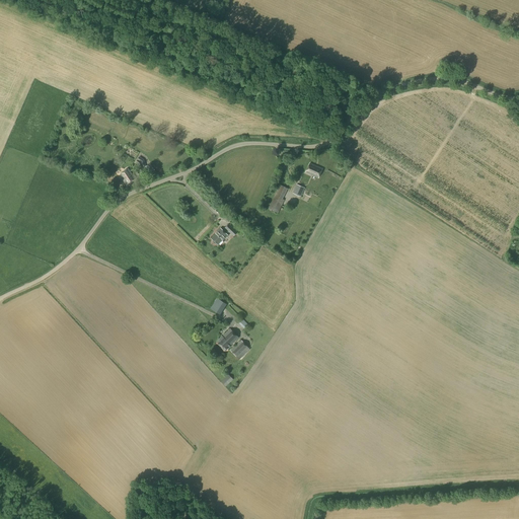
[(149,164),(139,157),(136,162),(138,164),(140,168),(145,166),(150,175),(155,172),(150,163),(149,164)]
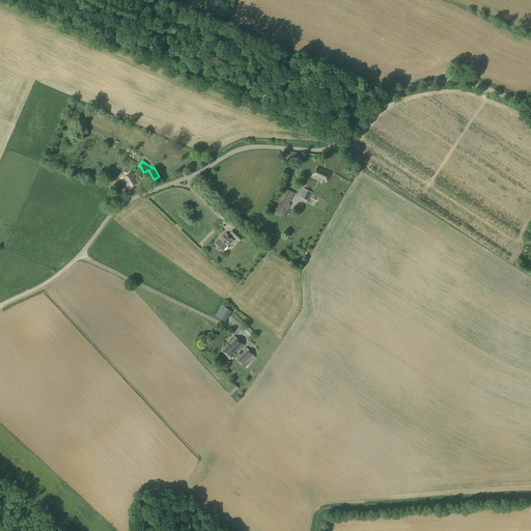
[(326,183),(330,173),(316,167),(312,176),(326,183)]
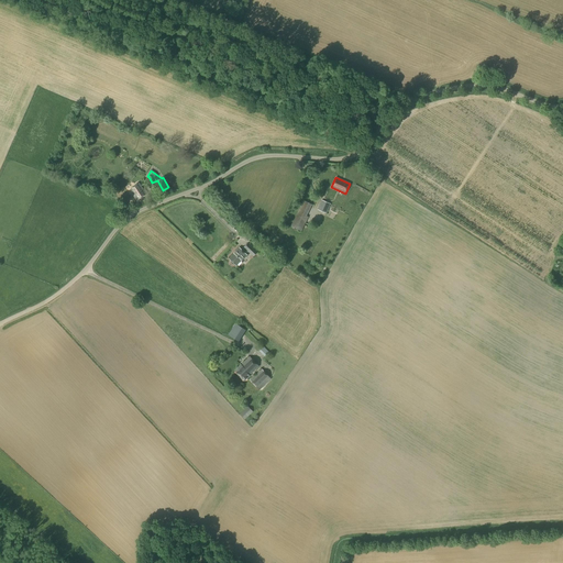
[(143,189),(139,184),(130,189),(134,196),(133,197),(136,201),(147,194),(144,189),(143,189)]
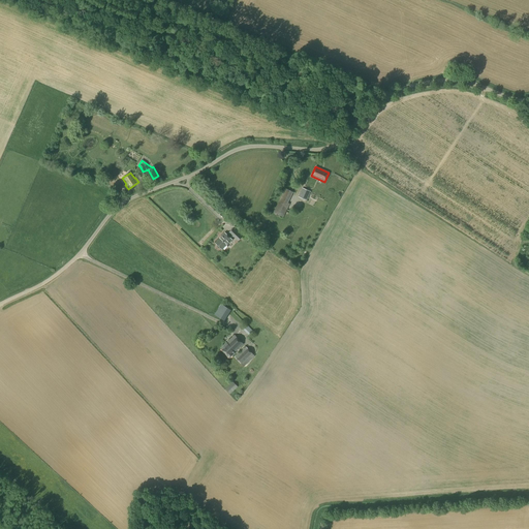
[(283,218),(287,209),(290,204),(288,203),(293,192),(285,188),(273,213),(283,218)]
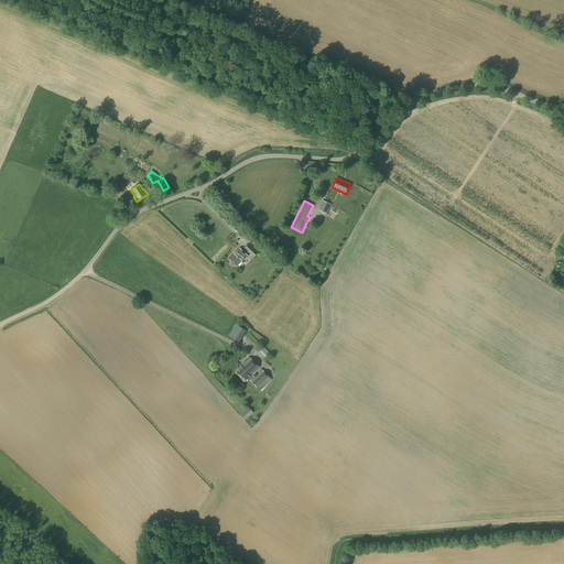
[(327,214),(332,205),(322,201),(318,210),(327,214)]
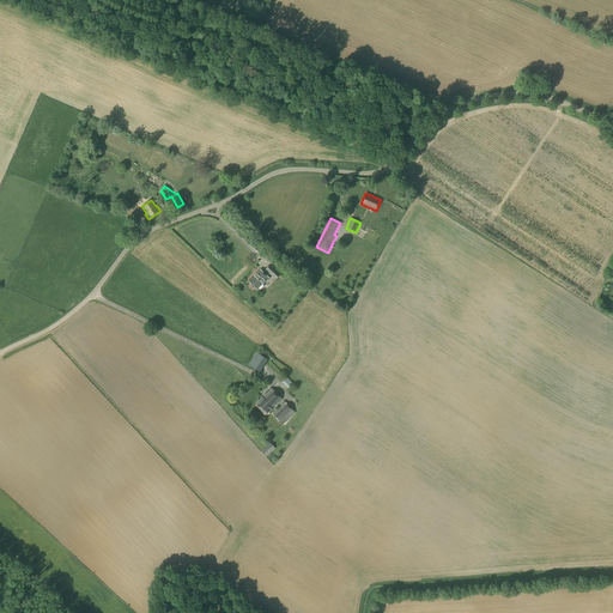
[(277,278),(280,274),(271,265),(267,268),(277,278)]
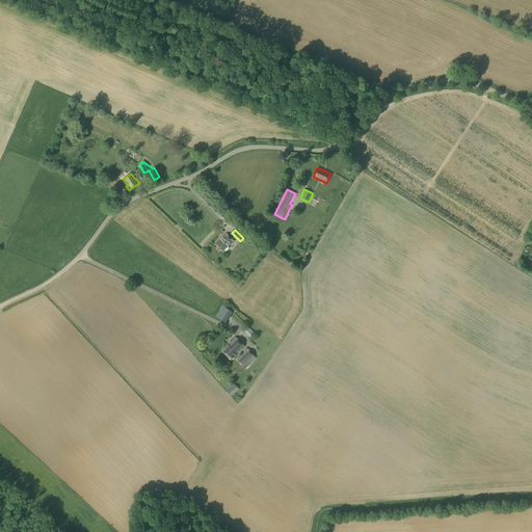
[(225,251),(229,248),(228,247),(233,241),(225,234),(222,238),(217,244),(223,250),(224,250),(225,251)]
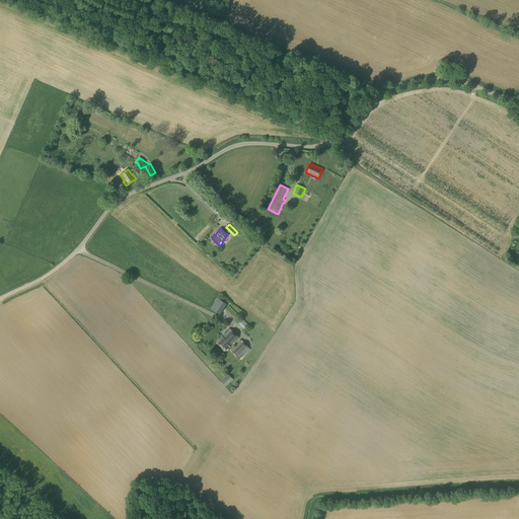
[(220,315),(226,304),(217,299),(211,309),(220,315)]
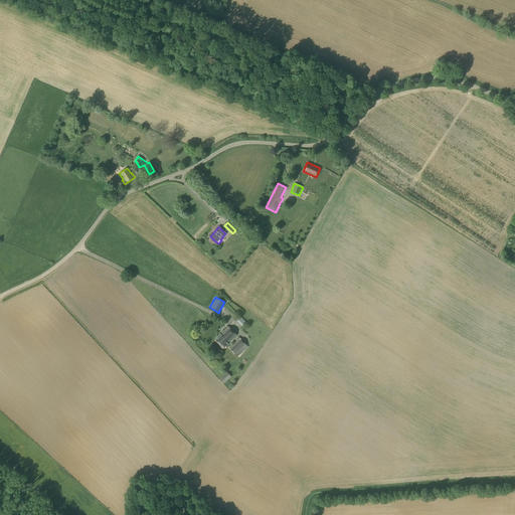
[(242,327),(246,323),(240,316),(235,320),(242,327)]
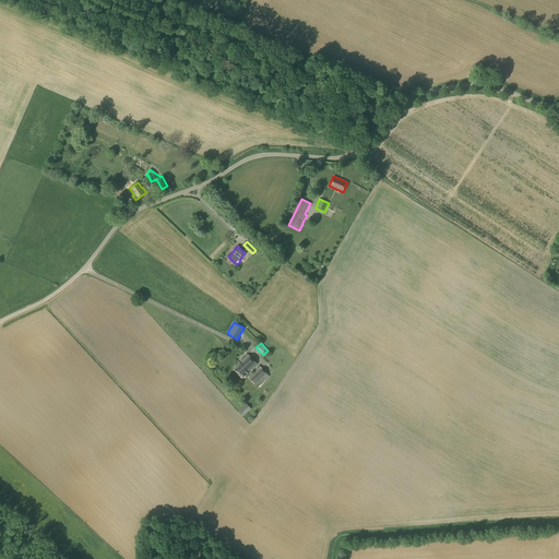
[(257,364),(248,355),(240,363),(239,361),(233,369),(242,379),(248,373),(257,364)]
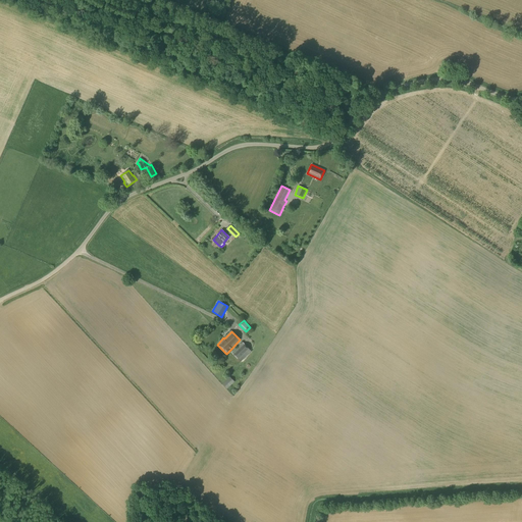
[(245,345),(243,343),(231,353),(233,355),(238,359),(241,362),(252,352),(249,349),(249,348),(245,344),(245,345)]
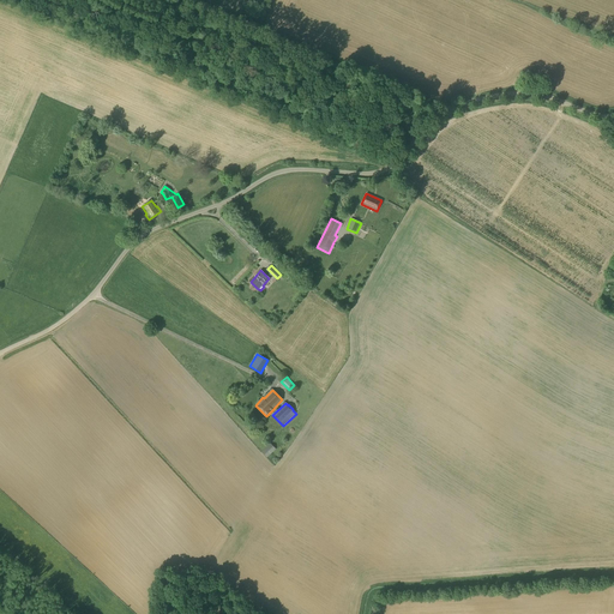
[(266,458),(276,449),(270,443),(262,452),(266,458)]
